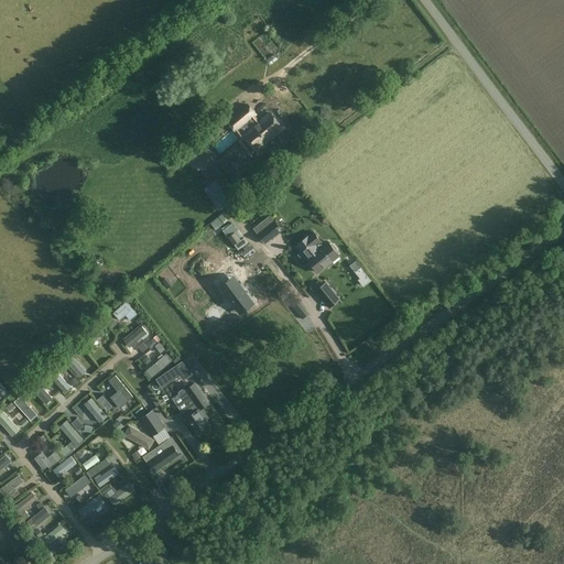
[(269,112),(259,120),(256,117),(258,115),(248,104),(227,122),(234,130),(241,139),(243,138),(257,153),(283,130),(269,112)]
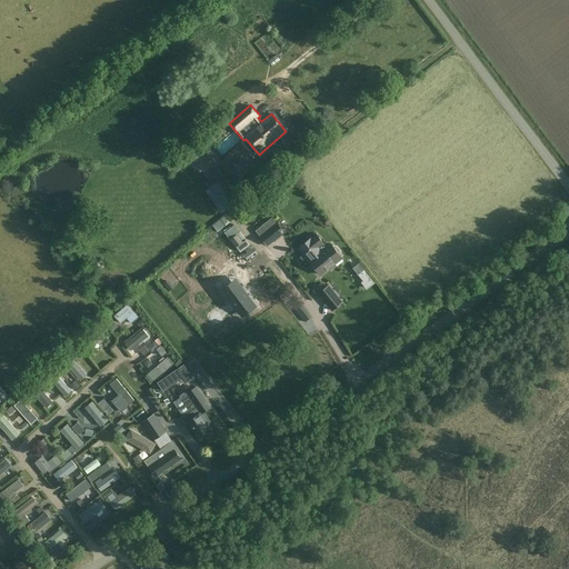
[(189,156),(196,150),(190,142),(179,150),(180,152),(185,159),(189,156)]
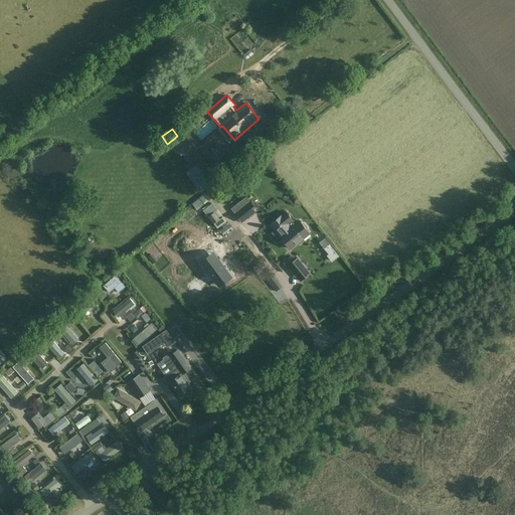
[(167,144),(163,138),(155,143),(160,149),(167,144)]
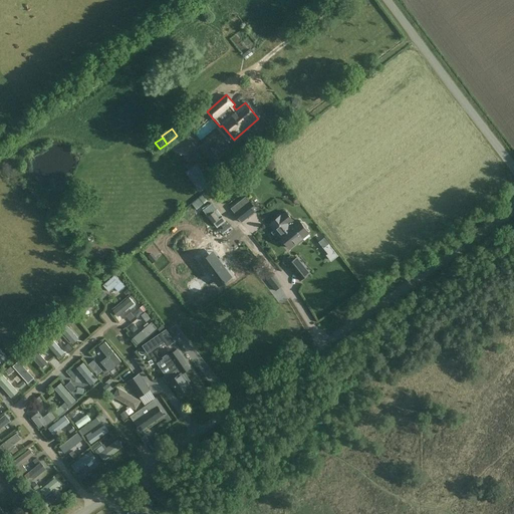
[(199,163),(205,159),(201,154),(195,158),(199,163)]
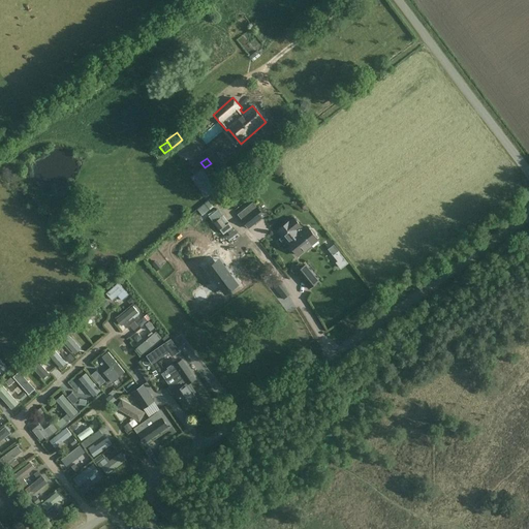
[(224,185),(210,164),(200,172),(215,192),(224,185)]
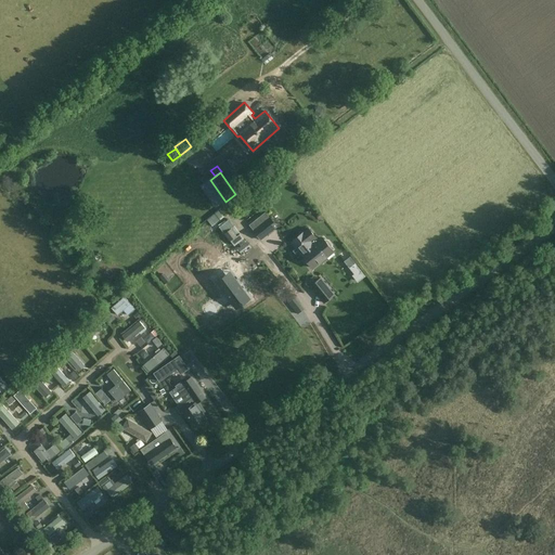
[(260,241),(278,228),(266,213),(249,226),(254,231),(260,241)]
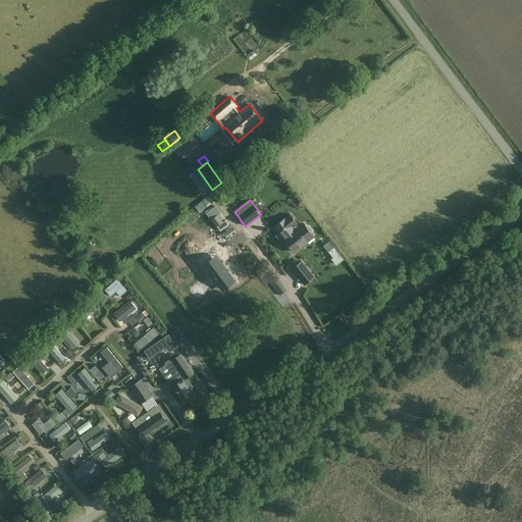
[(284,238),(284,239),(300,225),(291,213),(286,216),(274,226),(280,232),(277,236),(281,241),(284,238)]
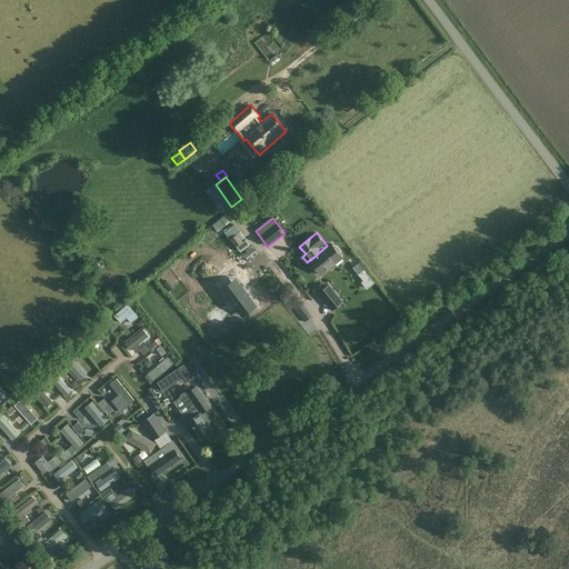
[(242,242),(237,235),(230,239),(236,247),(242,242)]
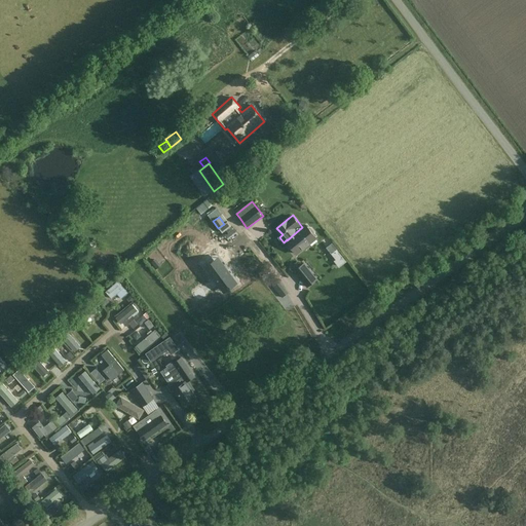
[(195,228),(202,237),(214,229),(207,219),(195,228)]
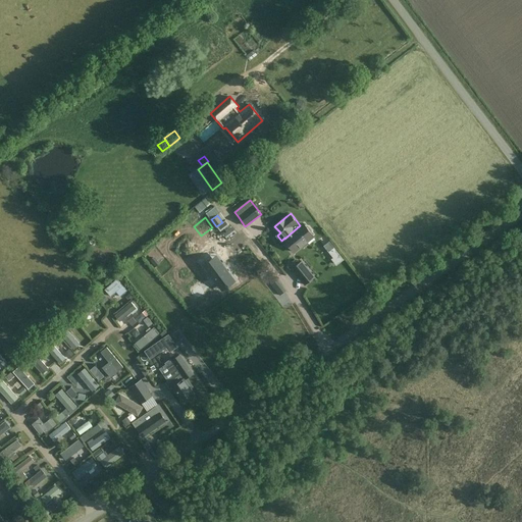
[(300,225),(284,239),(295,251),(314,235),(304,222),(300,225)]
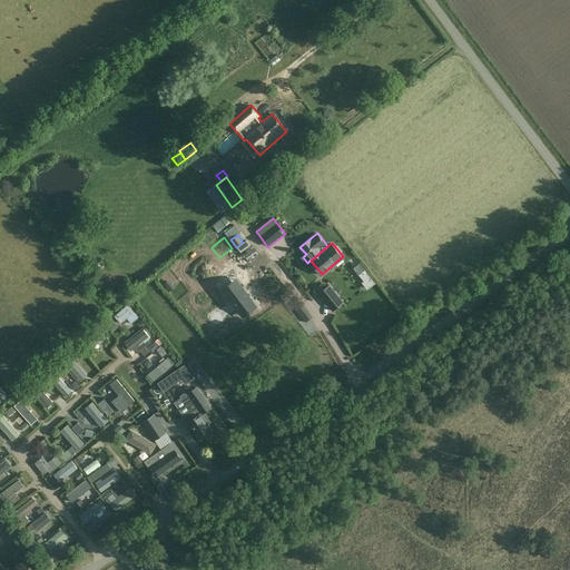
[(242,314),(254,305),(234,278),(223,287),(242,314)]
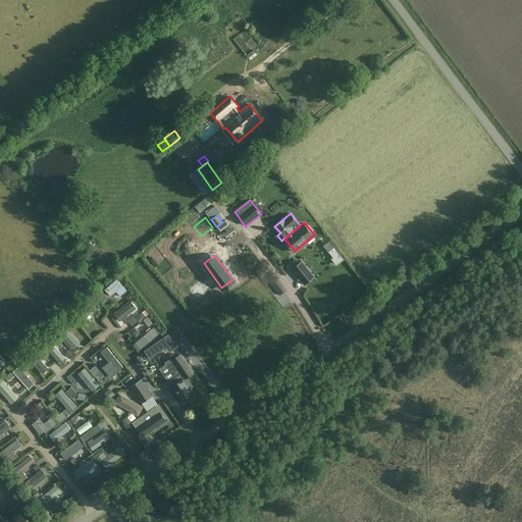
[(305,283),(315,275),(302,260),(293,267),(305,283)]
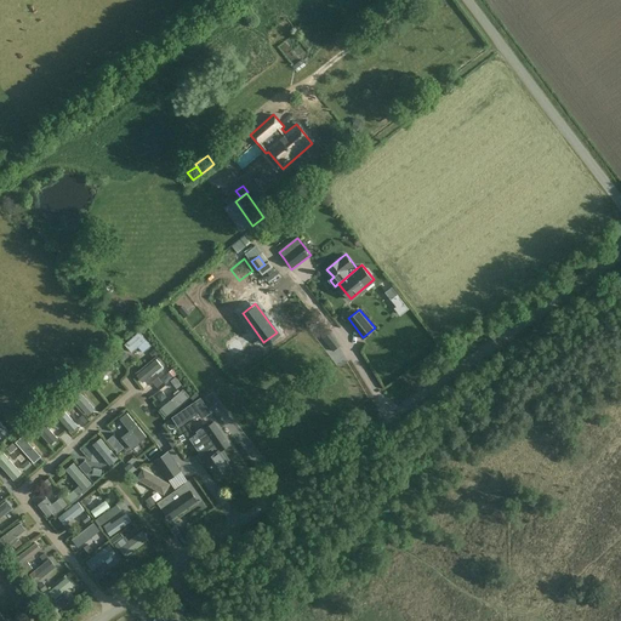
[(340,346),(326,331),(322,336),(334,351),(340,346)]
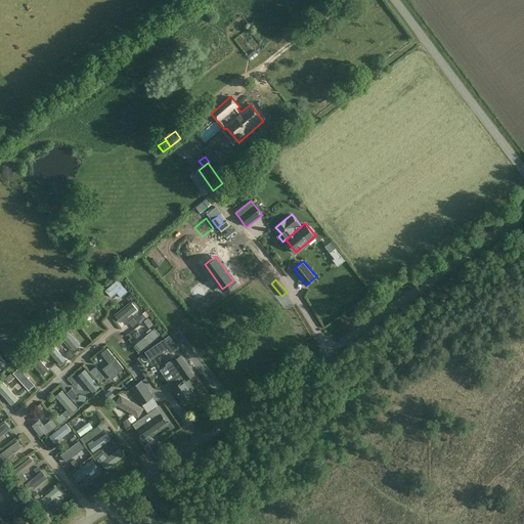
[(119,280),(106,291),(113,298),(118,293),(122,298),(129,292),(119,280)]
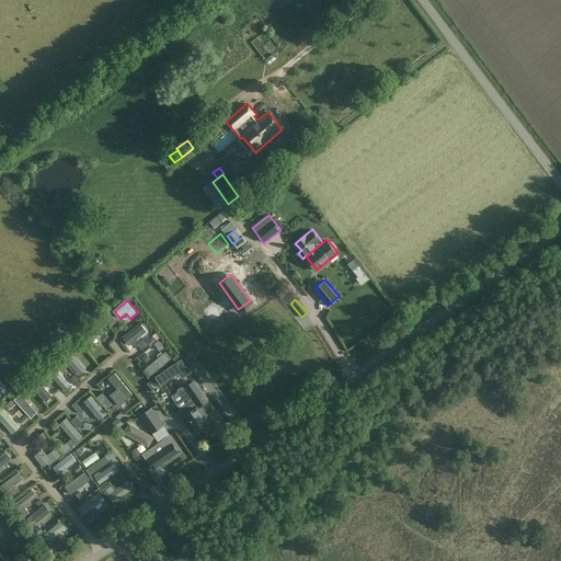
[(103,328),(99,322),(83,335),(88,341),(103,328)]
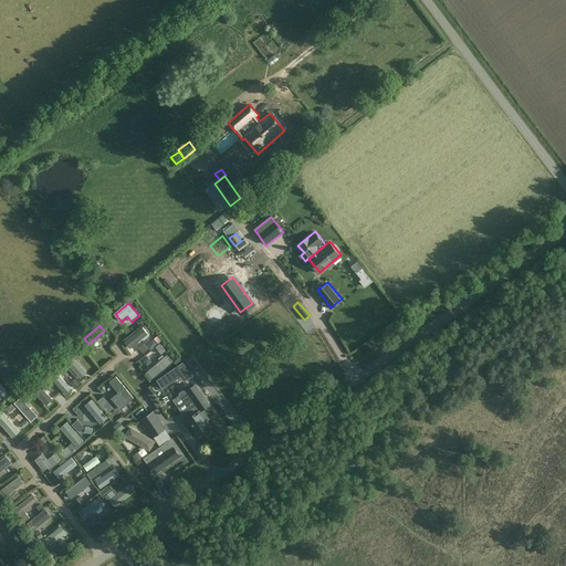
[(132,349),(149,334),(143,327),(125,343),(132,349)]
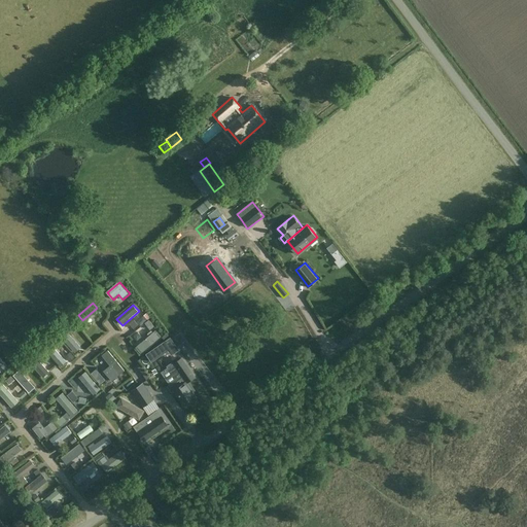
[(79,341),(68,327),(60,336),(71,348),(79,341)]
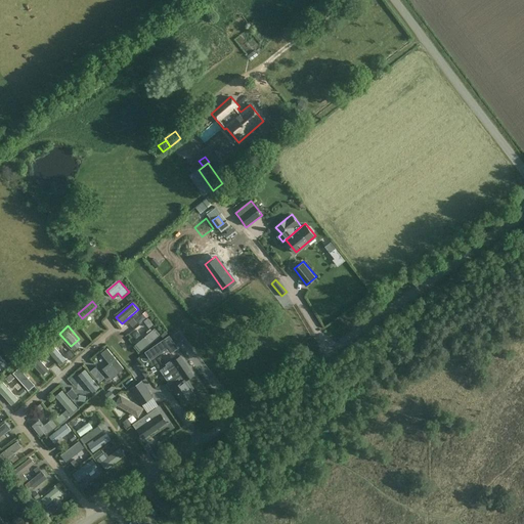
[(142,330),(132,339),(137,345),(147,336),(142,330)]
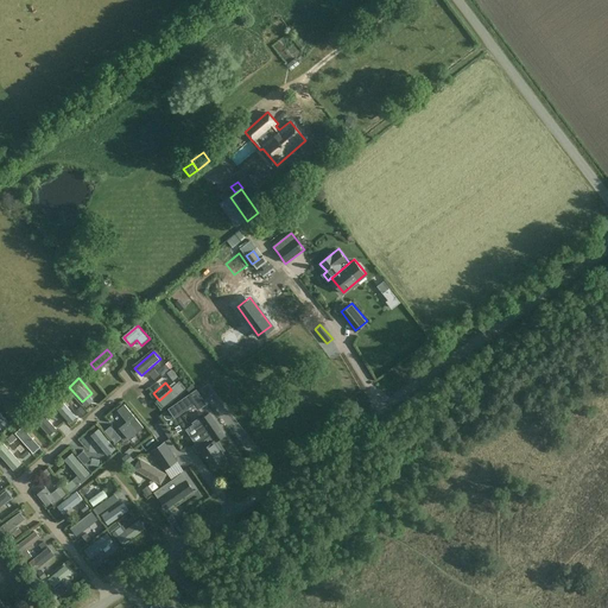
[(197,392),(181,403),(187,411),(195,405),(198,411),(207,405),(197,392)]
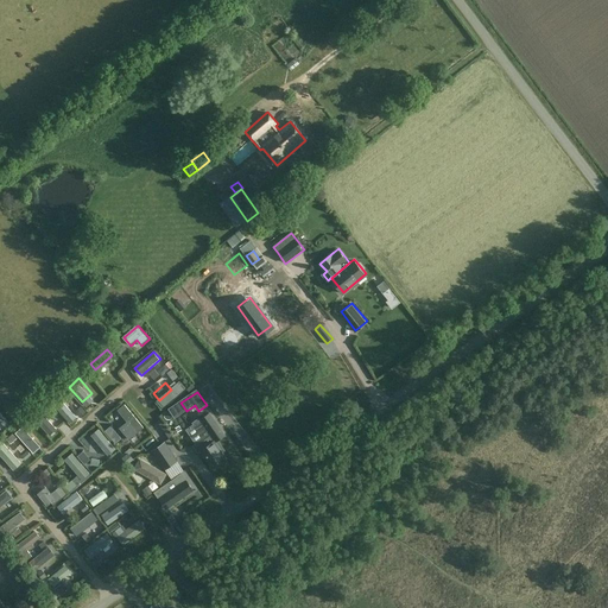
[(51,403),(67,419),(74,413),(58,397),(51,403)]
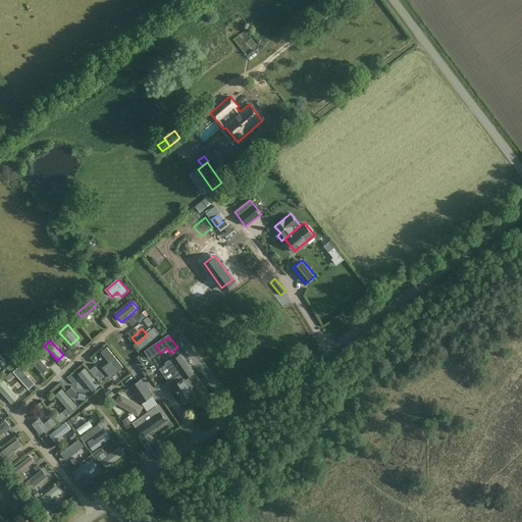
[(107,348),(101,353),(117,373),(124,368),(107,348)]
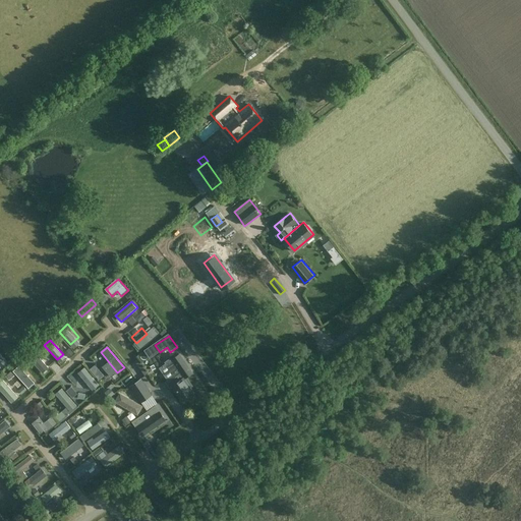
[(153,347),(146,351),(151,358),(158,354),(153,347)]
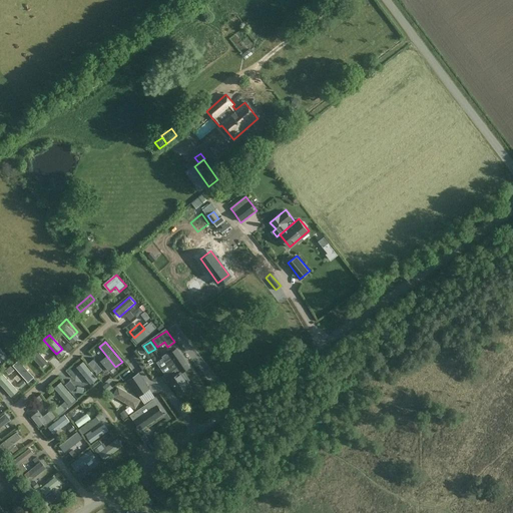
[(48,363),(34,347),(28,352),(42,368),(48,363)]
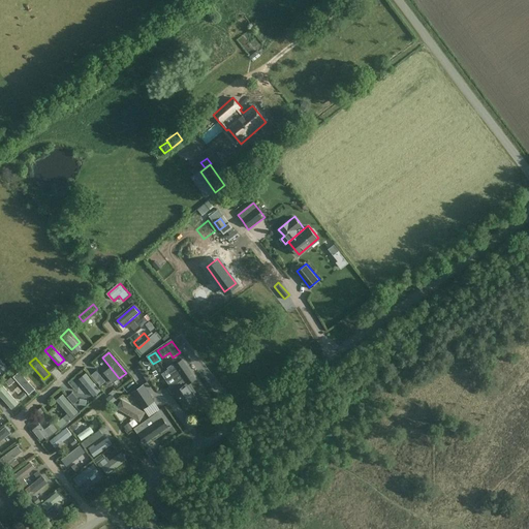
[(182,360),(175,365),(188,383),(188,382),(194,378),(182,360)]
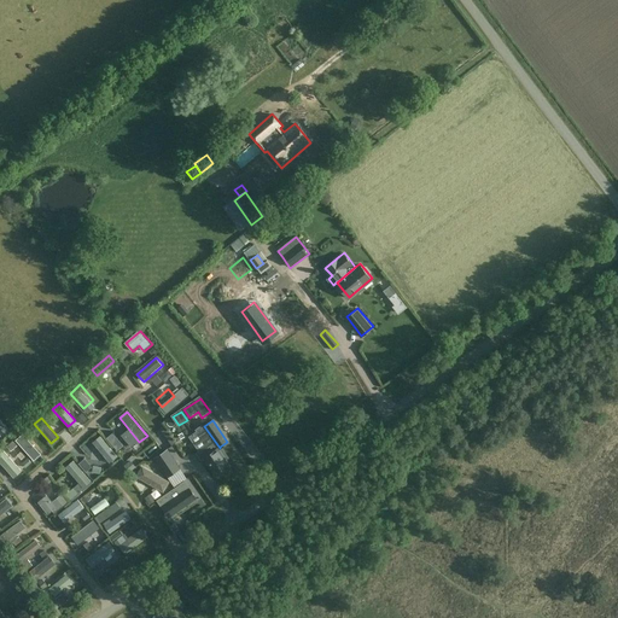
[(22,426),(15,430),(17,436),(24,432),(22,426)]
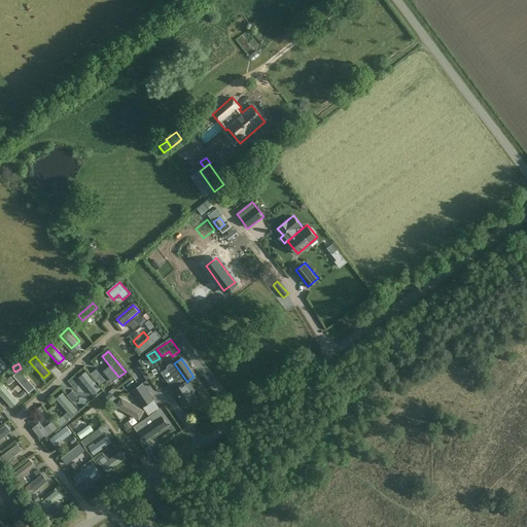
[(187,382),(174,363),(172,365),(171,364),(167,366),(168,369),(164,372),(172,384),(168,387),(172,393),(174,392),(184,405),(196,396),(191,391),(194,389),(187,381),(187,382)]
